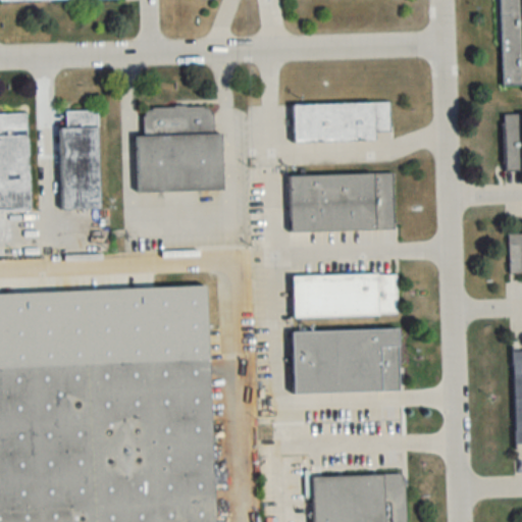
[(521,0),(499,0),(502,87),(521,86),(521,0)]
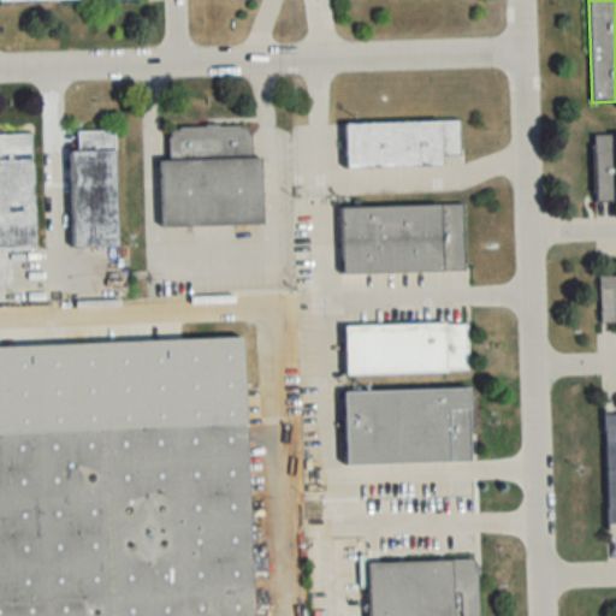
[(443,166),(442,155),(458,155),(458,120),(345,122),(347,167),(443,166)]
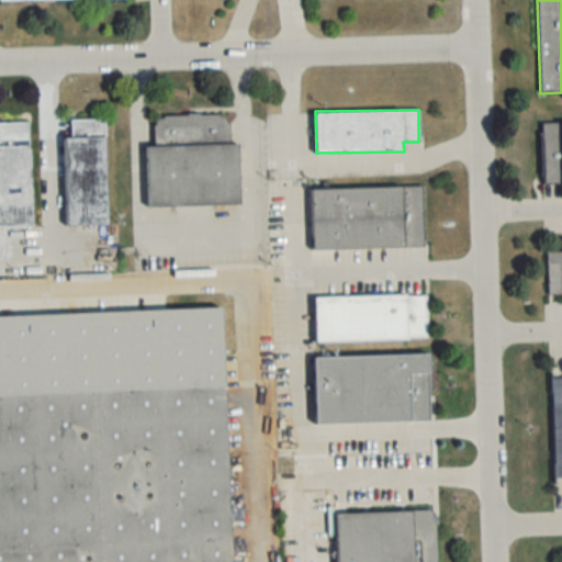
[(146,145),(147,206),(239,205),(238,143),(228,143),(228,114),(153,115),(154,145),(146,145)]
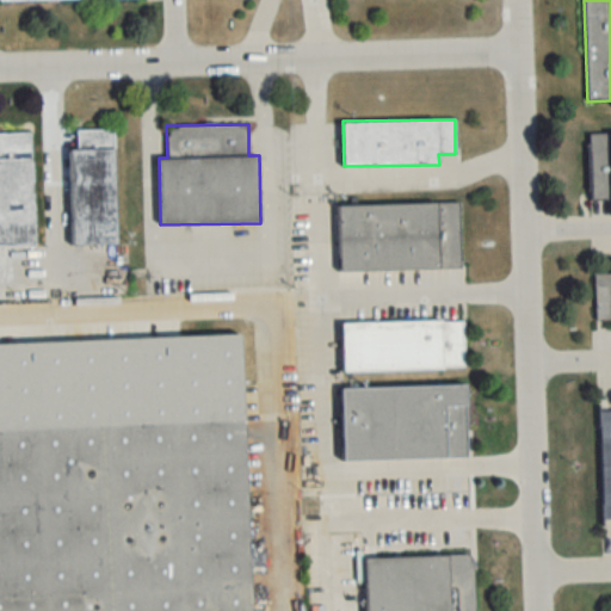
[(69,148),(71,245),(115,244),(113,129),(75,129),(75,148),(69,148)]
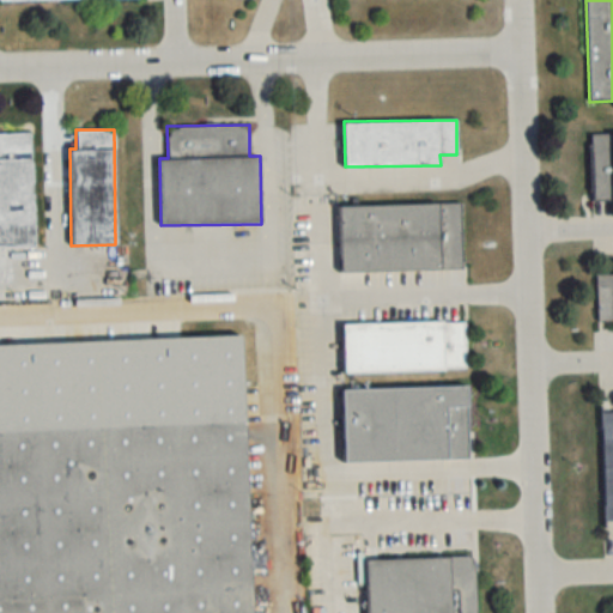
[(31,133),(0,133),(0,248),(32,248),(31,133)]
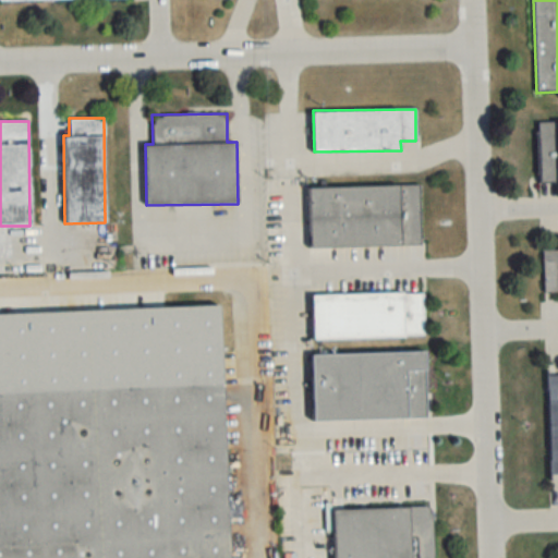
[(557,121),(537,122),(538,182),(557,181),(557,121)]
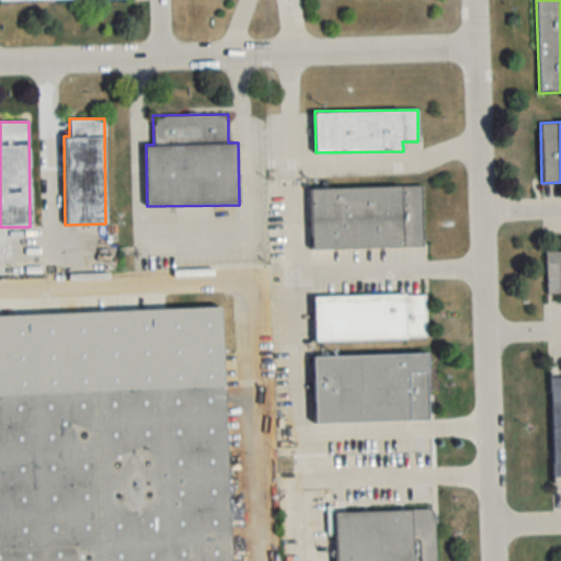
[(310,187),(311,248),(422,247),(421,186),(310,187)]
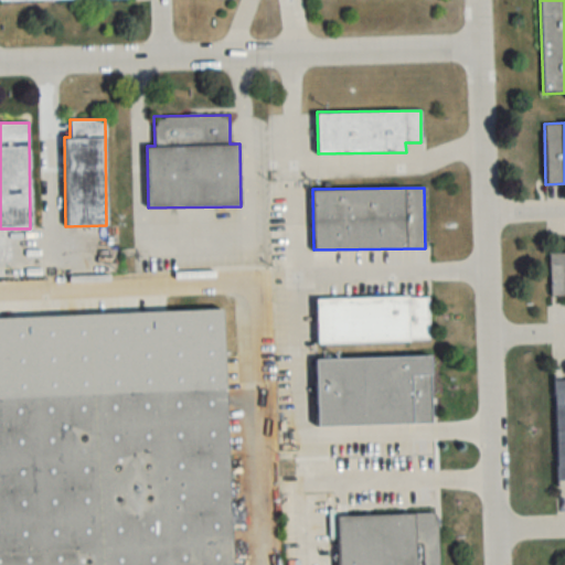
[(564,252),(550,253),(551,295),(564,294),(564,252)]
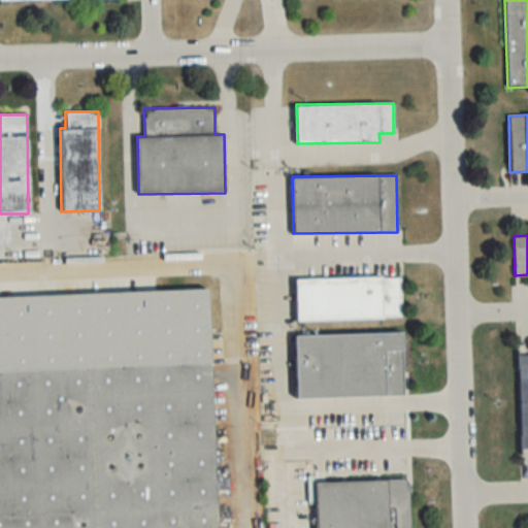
[(295,277),(296,321),(401,319),(400,275),(295,277)]
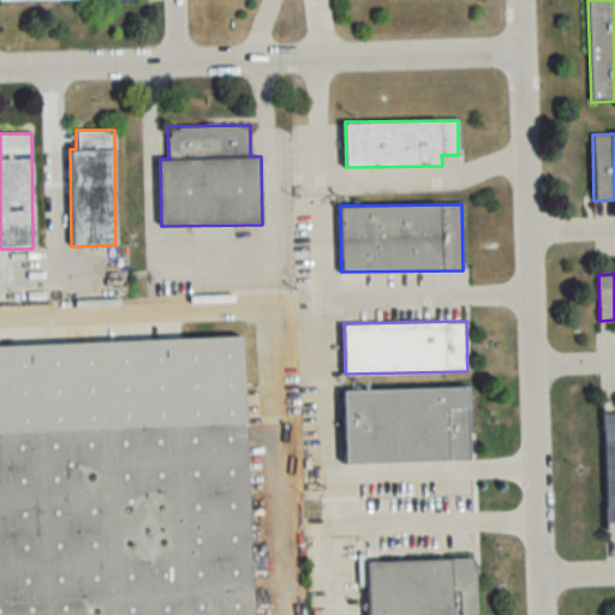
[(345,463),(470,461),(469,387),(344,389),(345,463)]
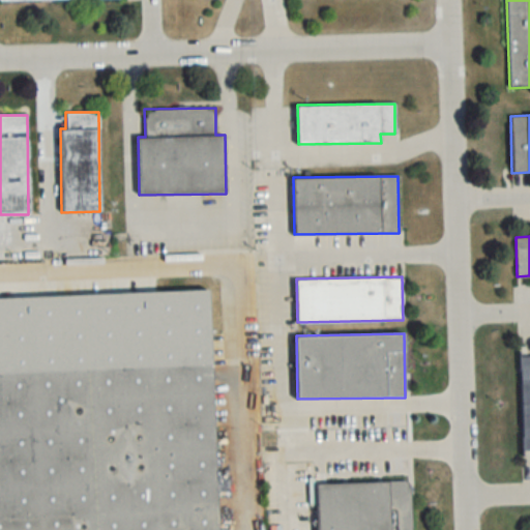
[(529,355),(520,356),(522,450),(529,449),(529,355)]
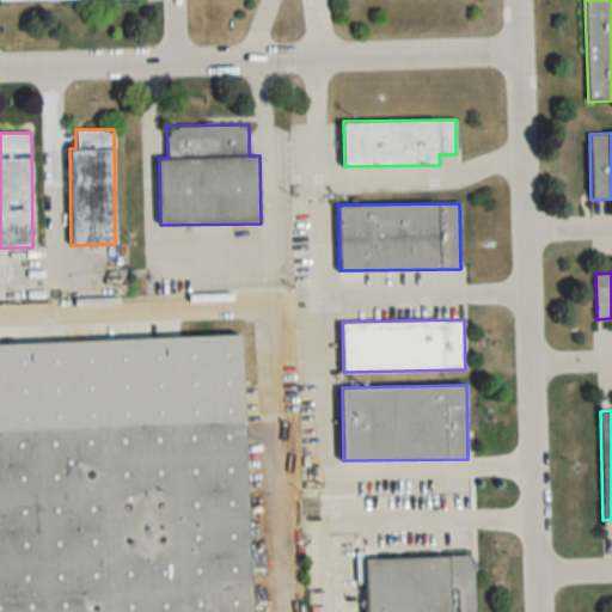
[(0,429),(0,611),(250,611),(245,422),(0,429)]
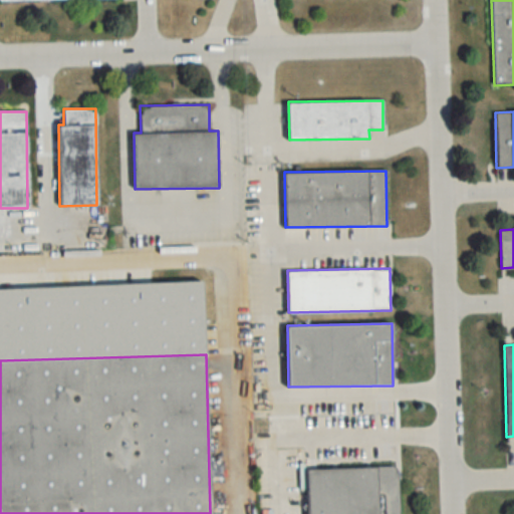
[(306,513),(398,513),(398,467),(306,468),(306,513)]
